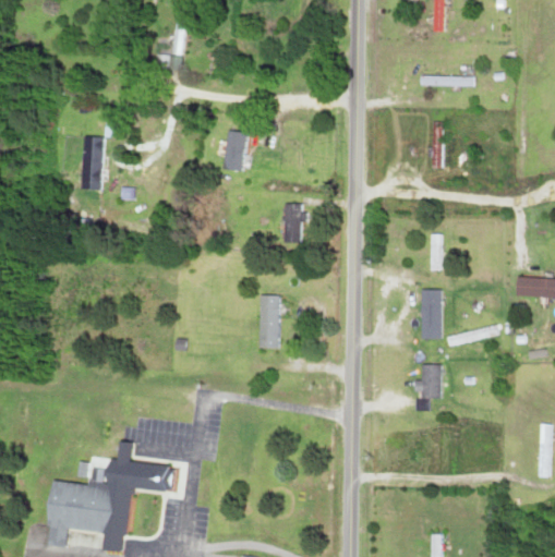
[(434,31),(446,31),(446,0),(434,0),(434,31)]
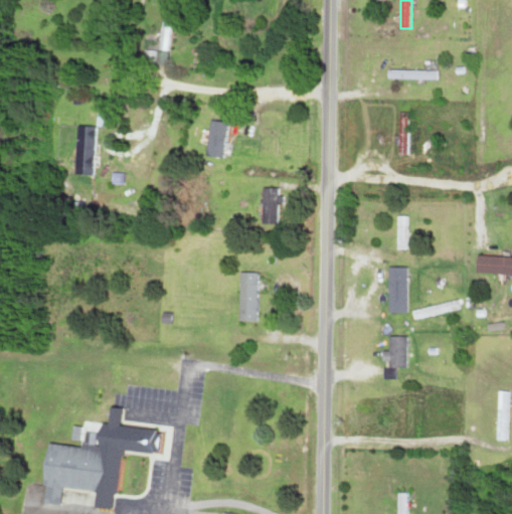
[(174,7),(163,6),(155,62),(165,64),(174,7)]
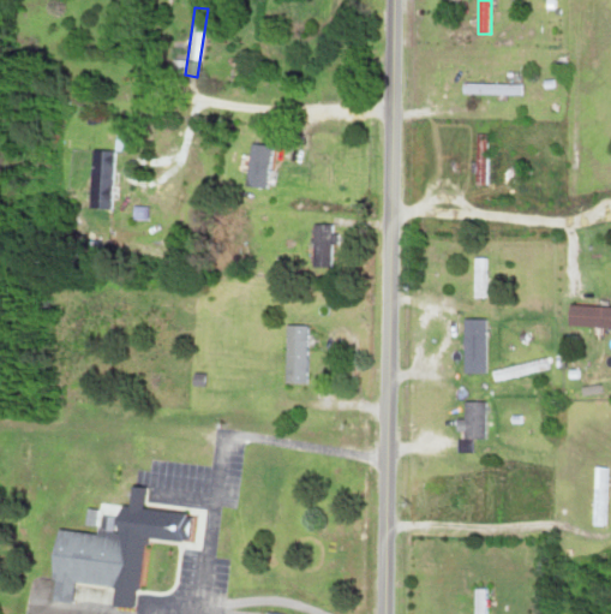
[(463,93),(523,94),(523,84),(463,83),(463,93)]
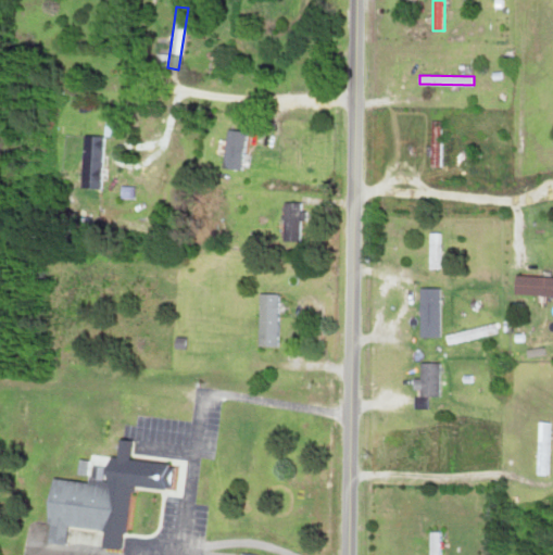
[(430,166),(442,166),(442,121),(430,121),(430,166)]
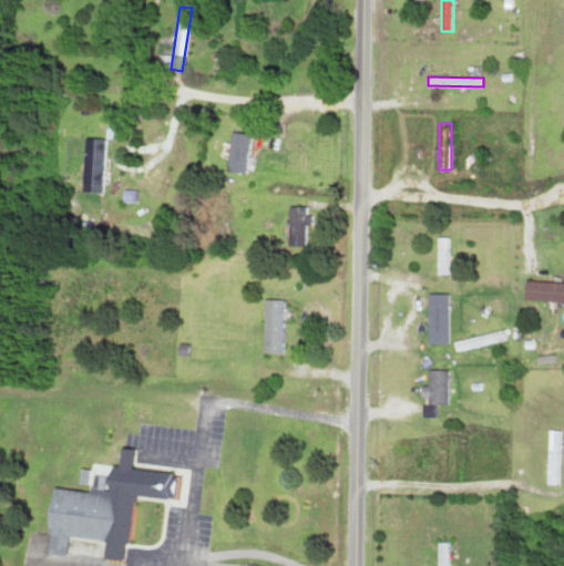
[(83,192),(104,193),(106,139),(85,137),(83,192)]
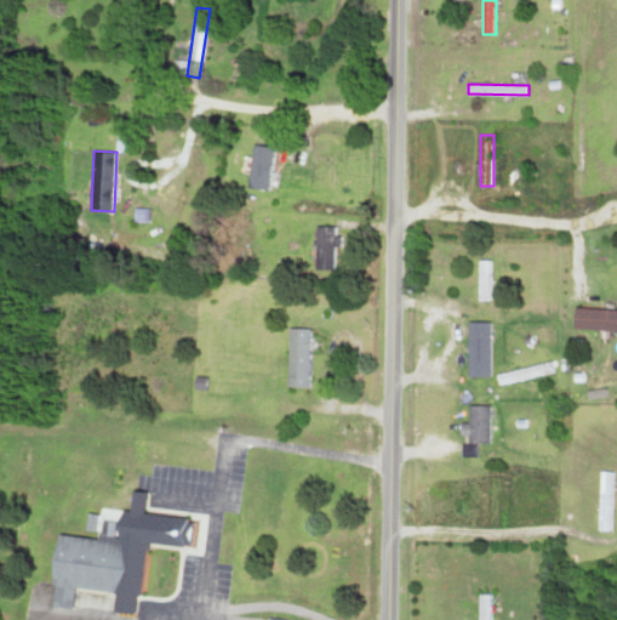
[(315,227),(315,271),(338,271),(338,227),(315,227)]
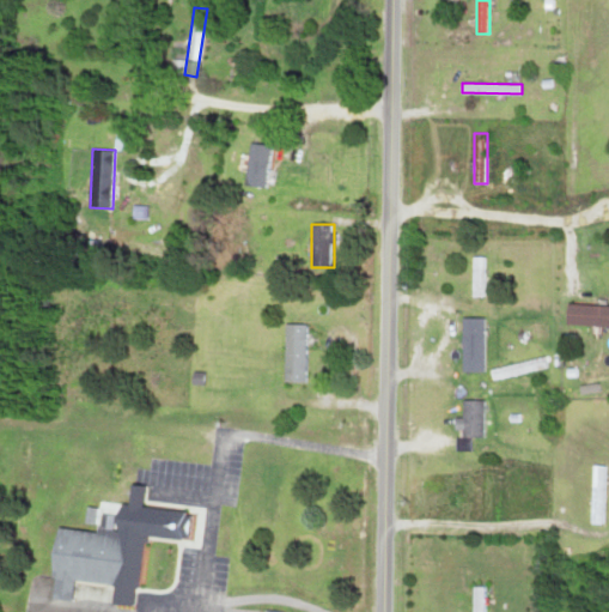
[(487,297),(487,258),(473,258),(473,297),(487,297)]
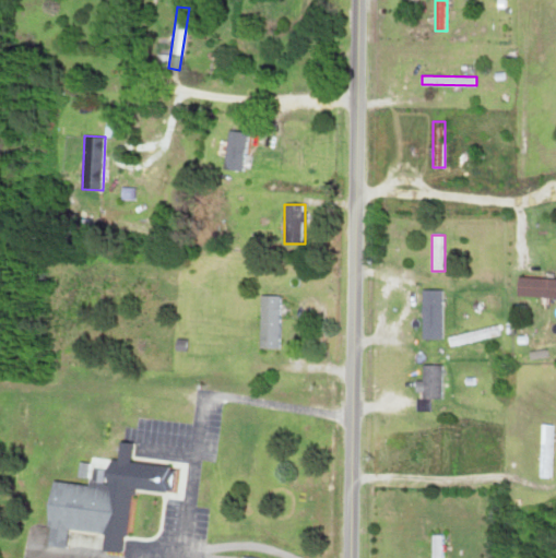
[(555,280),(518,277),(517,297),(555,298),(555,280)]
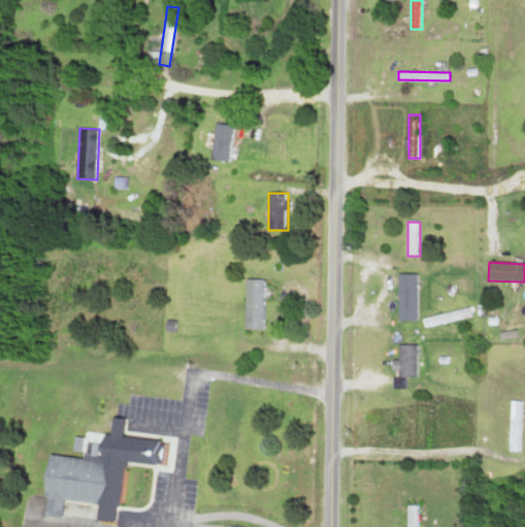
[(419,322),(420,275),(407,275),(407,322),(419,322)]
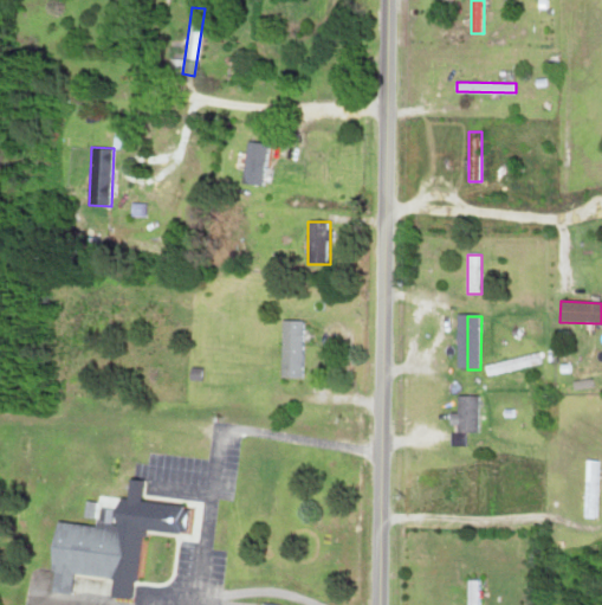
[(280,378),(303,378),(303,322),(280,322),(280,378)]
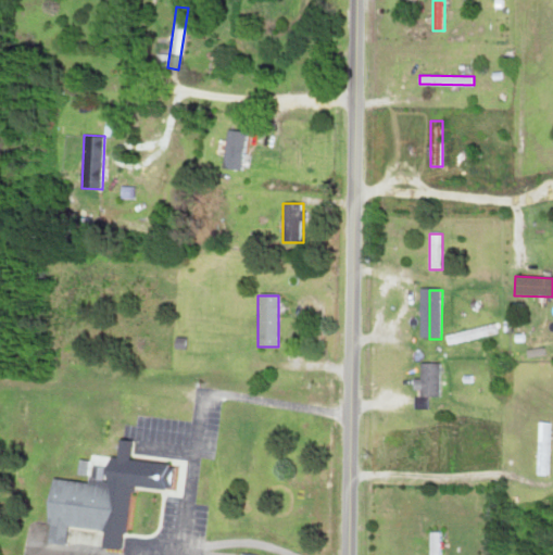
[(441,363),(420,363),(420,379),(413,379),(413,395),(441,395),(441,363)]
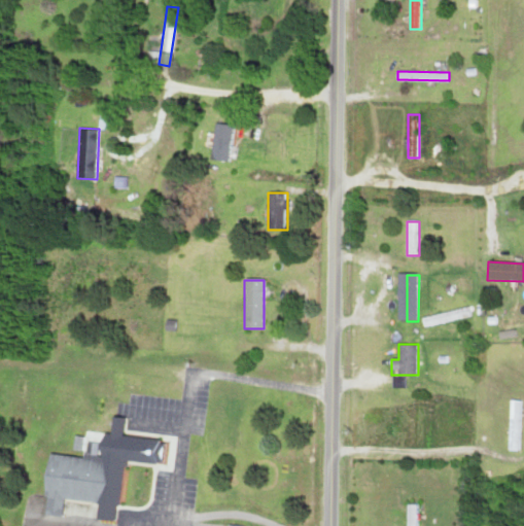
[(510,451),(521,451),(521,400),(510,400),(510,451)]
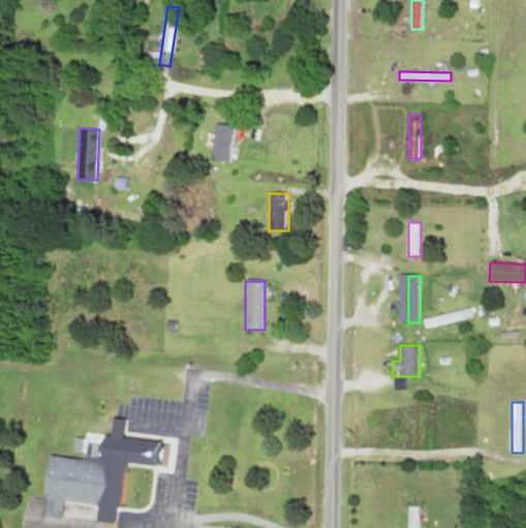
[(118,525),(124,463),(163,467),(166,436),(127,433),(128,421),(113,418),(111,445),(98,443),(96,460),(49,456),(42,517),(118,525)]
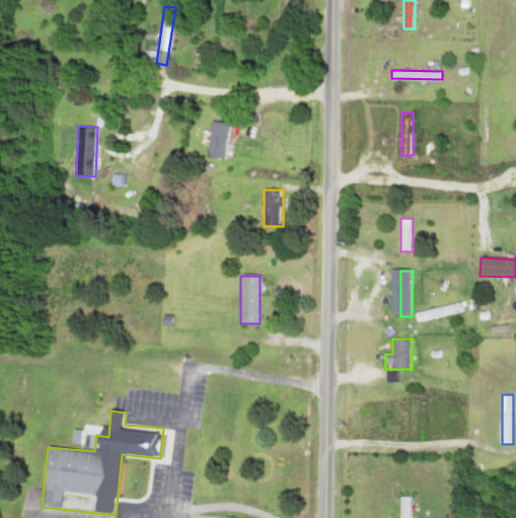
[(400,517),(411,517),(412,497),(401,497),(400,517)]
